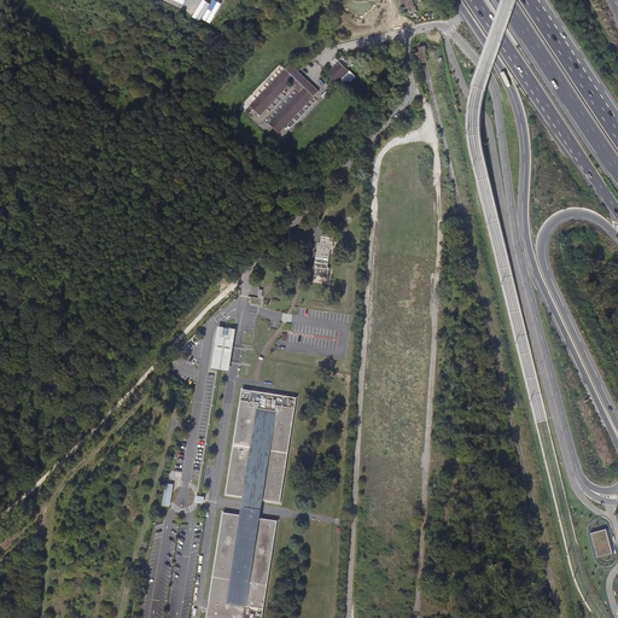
[(412,0),(400,0),(403,10),(408,9),(409,13),(417,11),(415,7),(414,7),(412,0)]
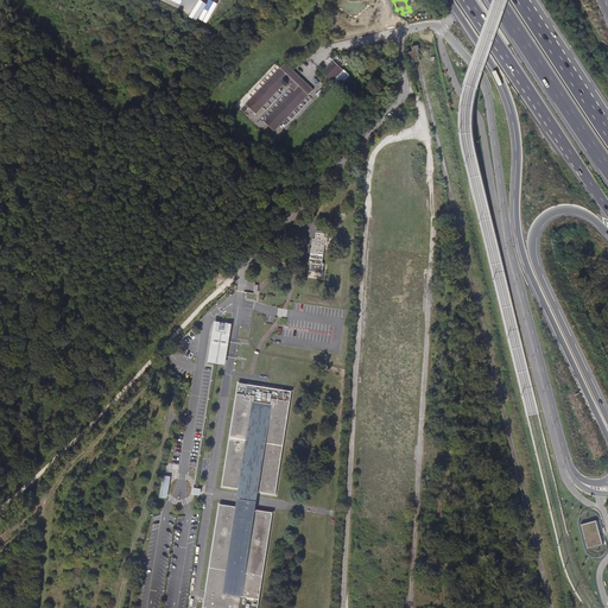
[(428,86),(418,50),(419,50),(418,45),(412,46),(412,51),(409,52),(411,63),(417,62),(423,87),(428,86)]
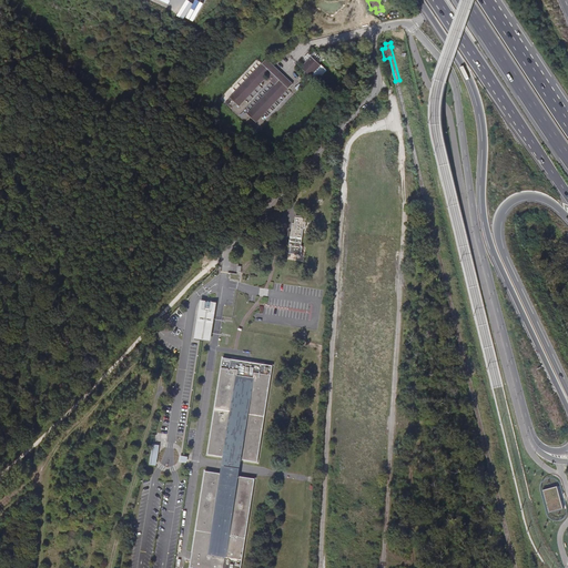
[(310,77),(320,66),(311,58),(301,68),(310,77)]
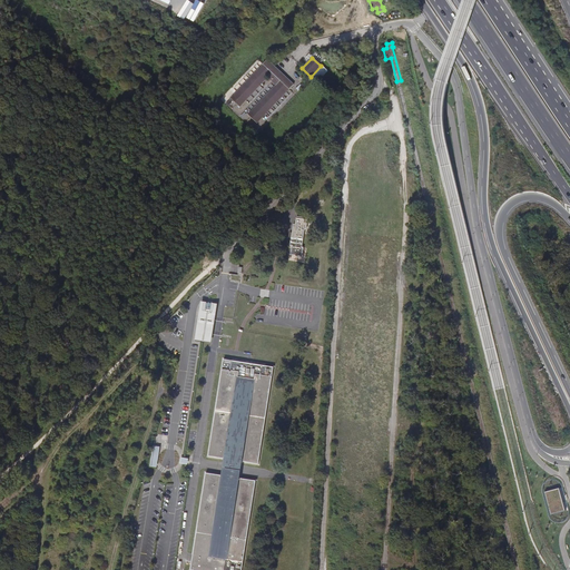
[(257,123),(293,85),(266,60),(231,98),(239,107),(267,78),(275,85),(248,114),(257,123)]
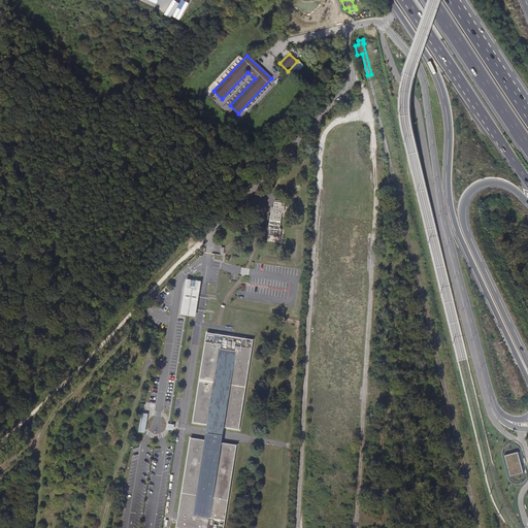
[(283,213),(284,204),(273,203),(273,209),(271,209),(269,222),(272,222),(270,233),(278,235),(282,212),(283,213)]
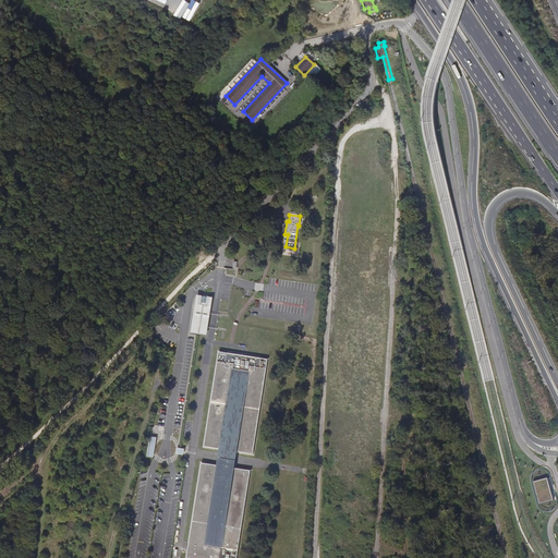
[(196,294),(192,332),(209,335),(214,296),(196,294)]
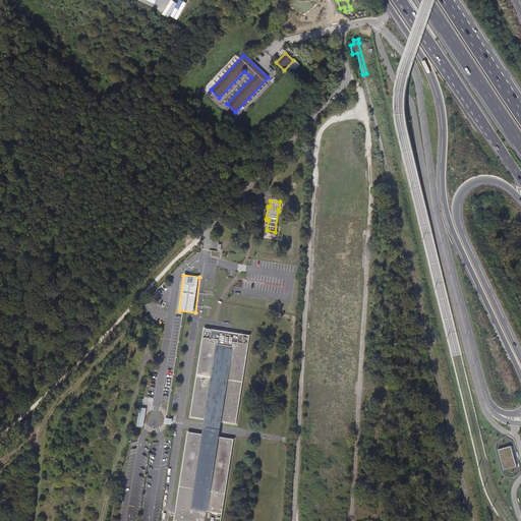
[(205,419),(222,422),(236,424),(250,336),(204,329),(190,417),(205,419)]
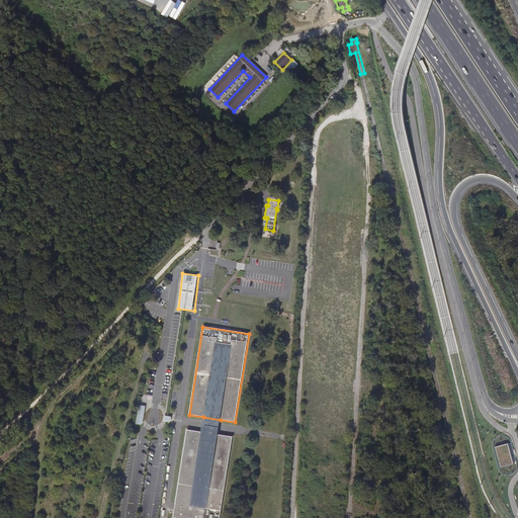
[(220,427),(221,420),(203,417),(202,424),(220,427)]
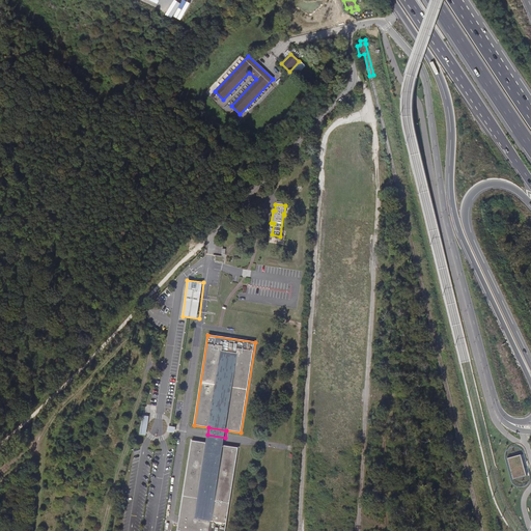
[(206,443),(223,446),(224,439),(207,437),(206,443)]
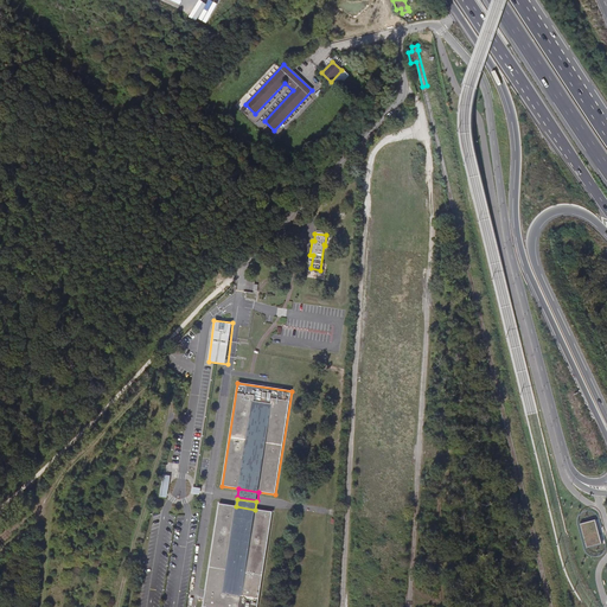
[(255,510),(236,506),(219,504),(203,606),(256,606),(272,512),(255,510)]
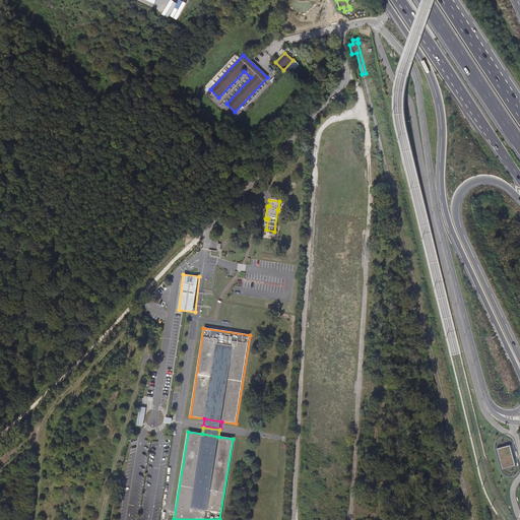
[(510,445),(497,449),(503,470),(516,466),(510,445)]
